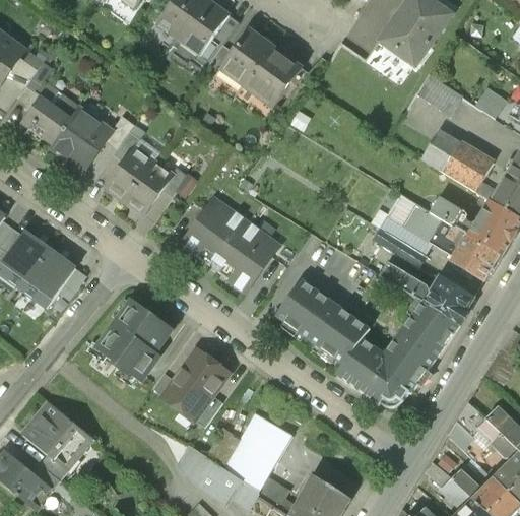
[(173,0),(157,21),(179,37),(205,0),(173,0)]
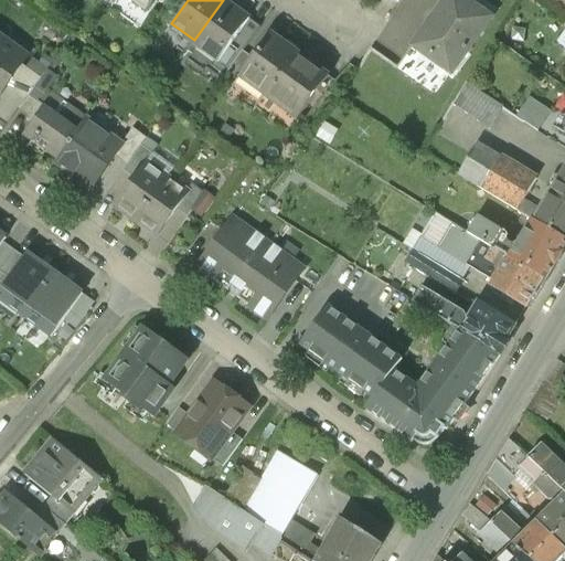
[(248,13),(230,0),(223,0),(194,40),(217,56),(221,52),(248,13)]
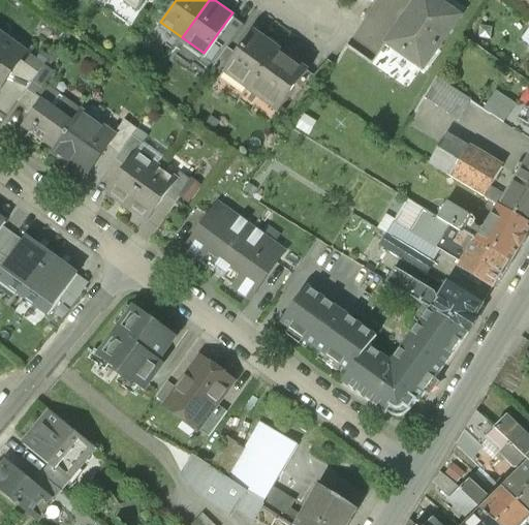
[(409,0),(383,38),(422,65),(460,10),(444,0),(409,0)]
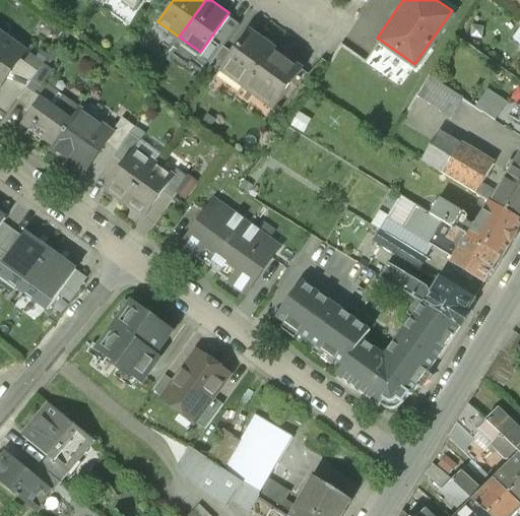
[(203,48),(212,54),(221,41),(238,18),(229,12),(203,48)]
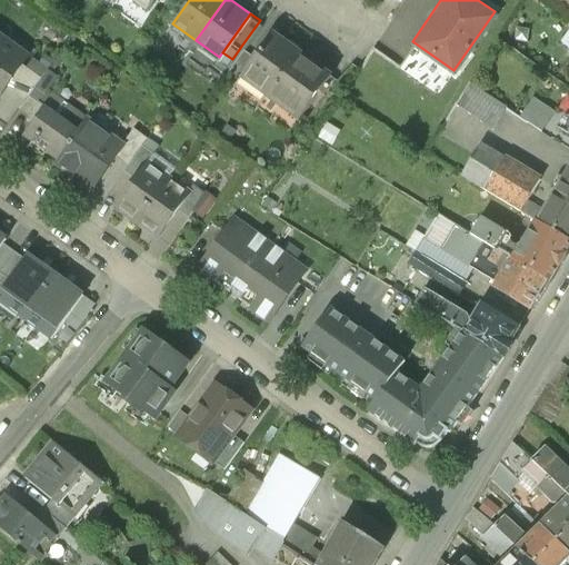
[(0,31),(0,87),(5,81),(20,60),(27,51),(0,31)]
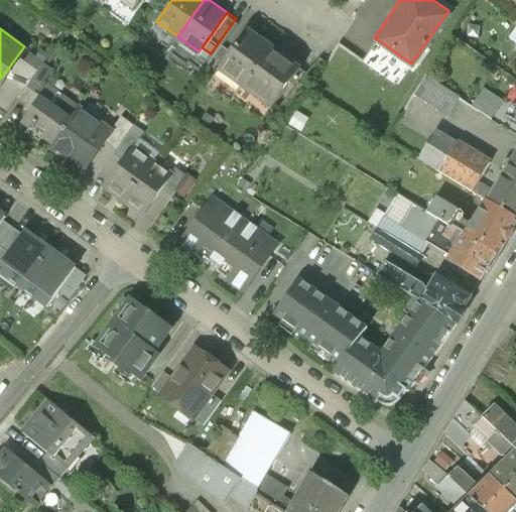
[(220,66),(246,85),(273,46),(247,28),(232,49),(220,66)]
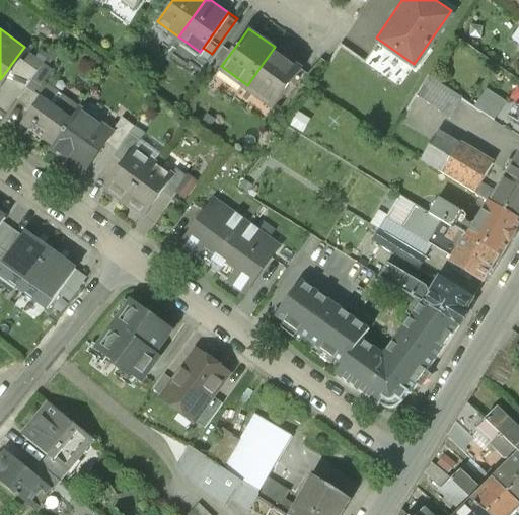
[(233,50),(221,41),(212,54),(205,64),(217,72),(221,66),(233,50)]
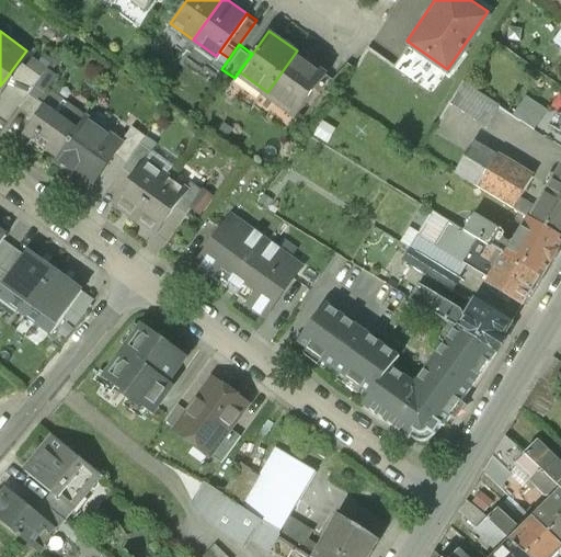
[(325,71),(297,50),(267,92),(296,113),(325,71)]
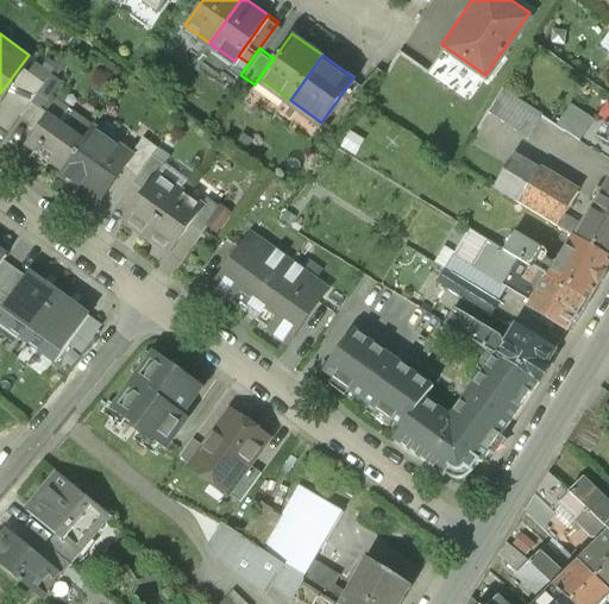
[(26,68),(42,80),(49,69),(33,58),(26,68)]
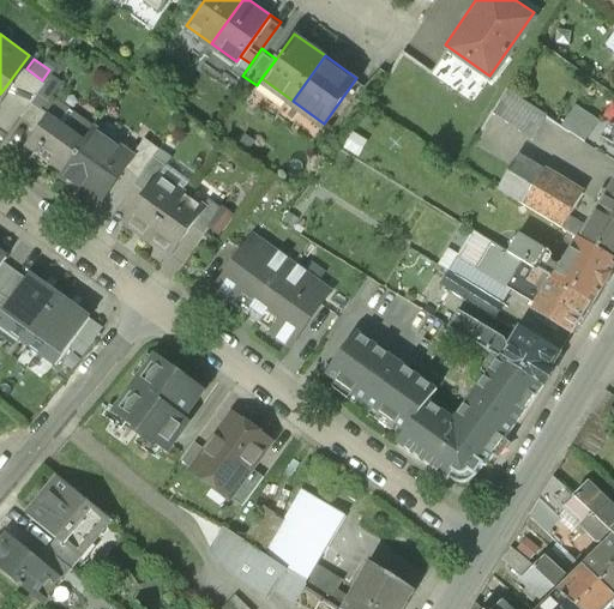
[(26,68),(22,65),(5,88),(25,103),(29,98),(42,80),(26,68)]
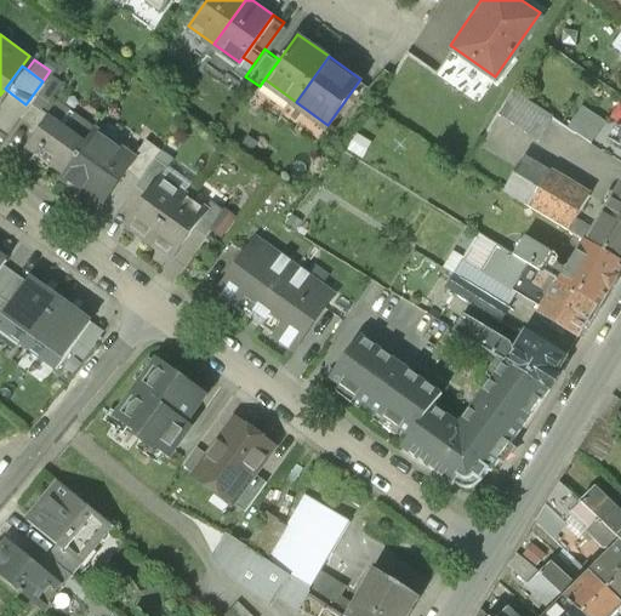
[(62,79),(50,70),(43,81),(29,100),(40,108),(62,79)]
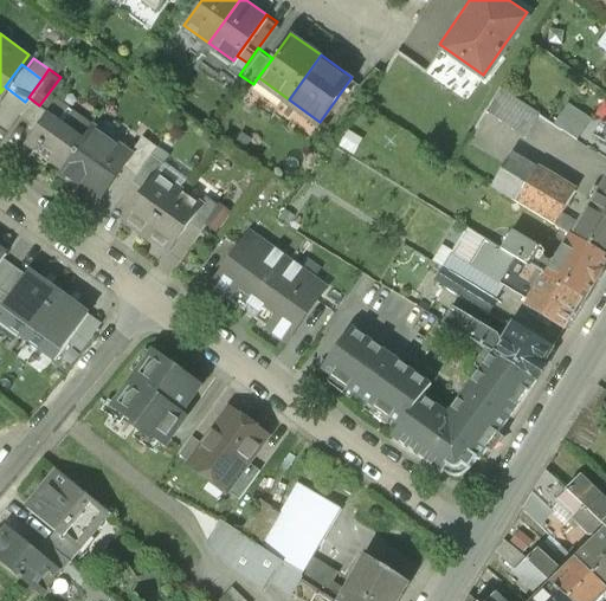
[(485,108),(524,134),(540,110),(501,84),(485,108)]
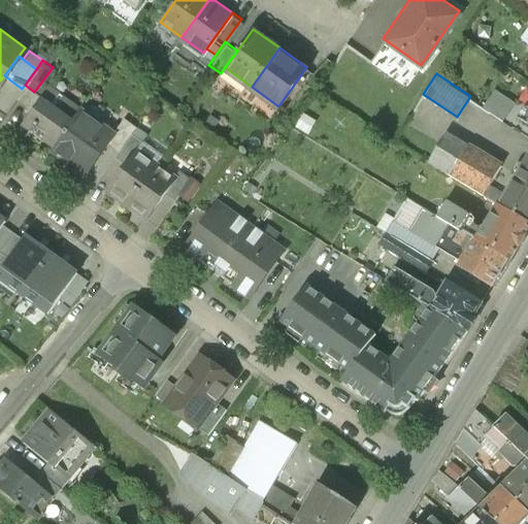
[(489,109),(502,119),(515,101),(494,87),(481,105),(488,110),(489,109)]
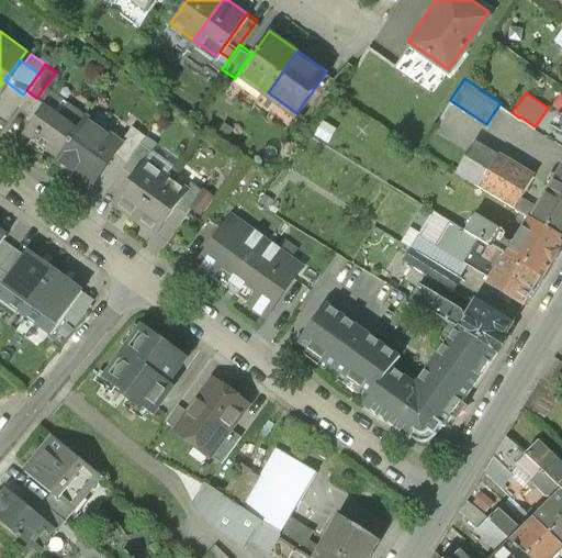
[(42,100),(21,130),(54,154),(75,124),(42,100)]
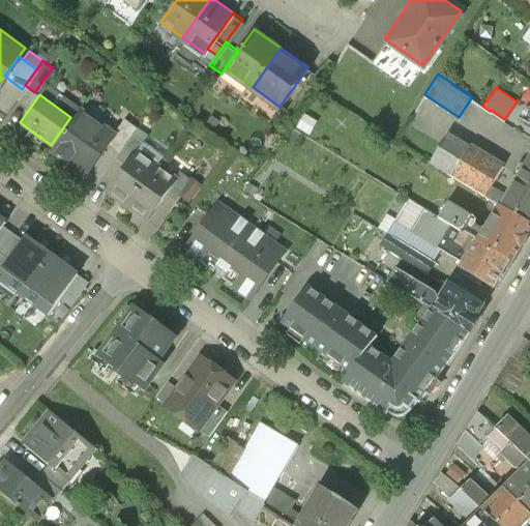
[(79,106),(70,117),(51,145),(49,148),(83,173),(106,141),(114,129),(79,106)]
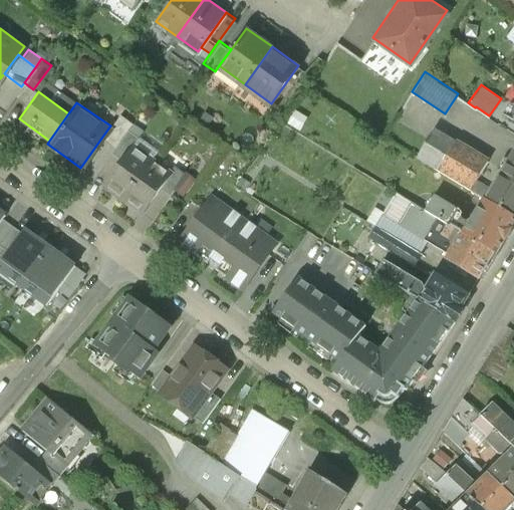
[(119,112),(110,125),(102,137),(115,146),(133,121),(119,112)]
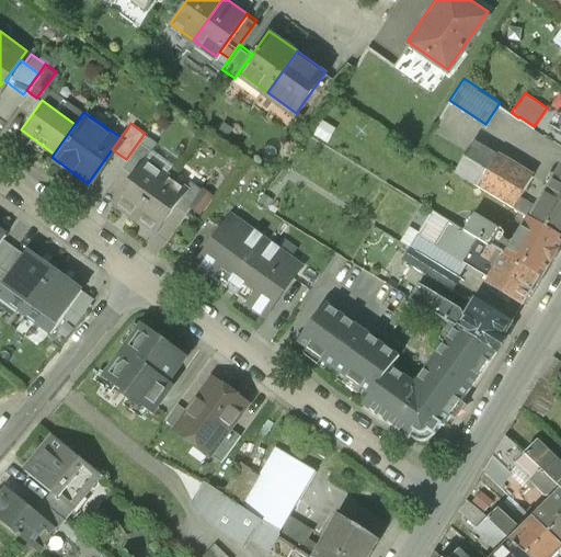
[(157,141),(145,133),(126,159),(122,165),(134,173),(145,158),(157,141)]
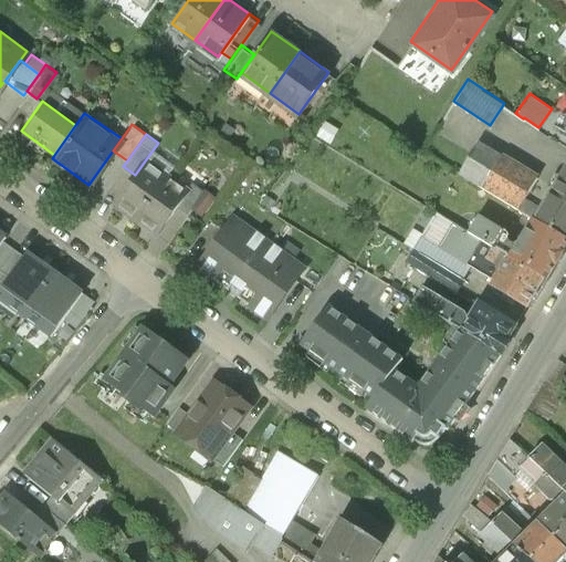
[(460,174),(482,187),(501,155),(479,142),(460,174)]
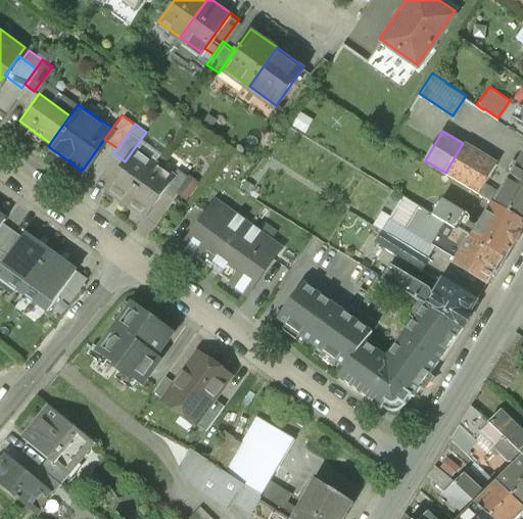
[(496,162),(463,143),(445,173),(478,192),(484,183),(496,162)]
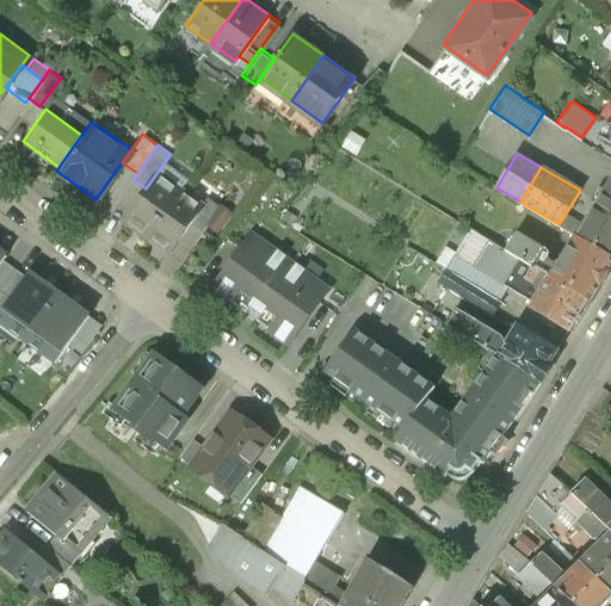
[(125,217),(148,234),(180,187),(158,172),(146,189),(125,217)]
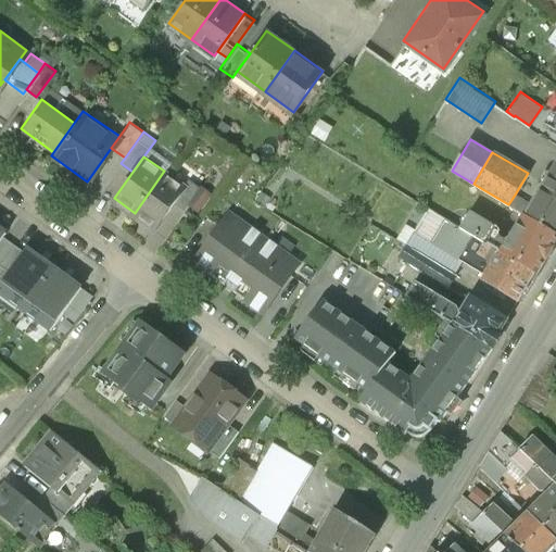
[(555,160),(540,184),(555,193),(555,160)]
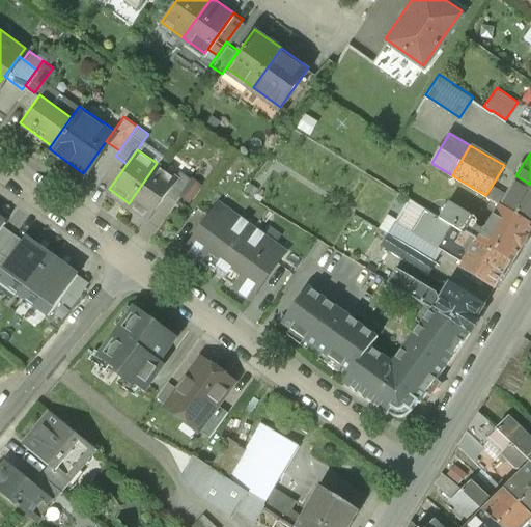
[(176,176),(157,163),(129,203),(148,217),(165,192),(176,176)]
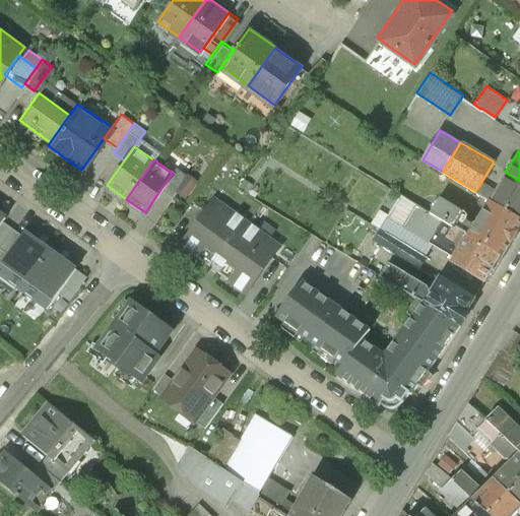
[(161,188),(171,195),(175,189),(187,173),(178,166),(173,173),(161,188)]
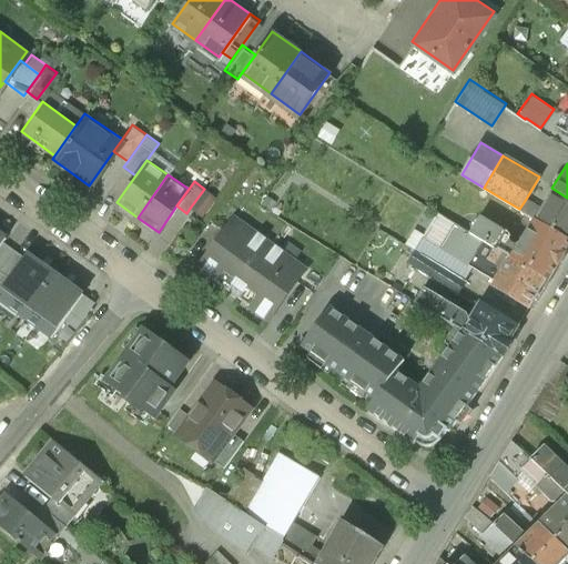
[(567,238),(567,198),(551,188),(543,202),(534,217),(567,238)]
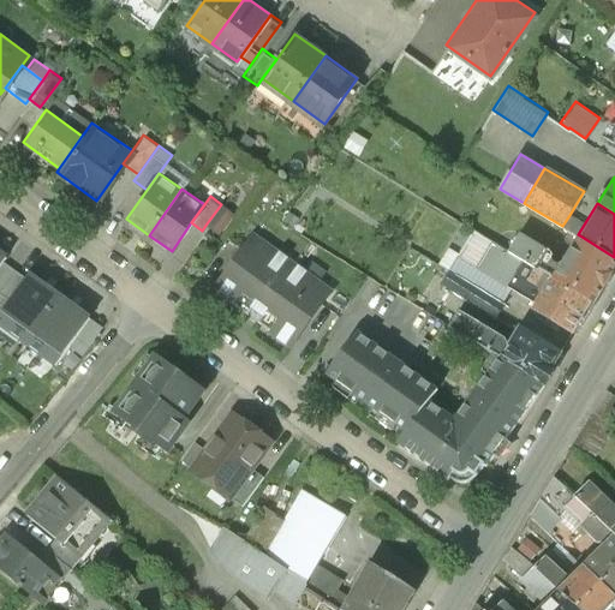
[(221,204),(207,223),(218,232),(232,211),(221,204)]
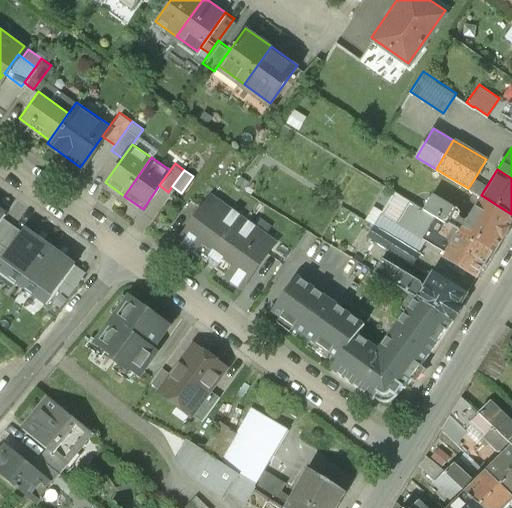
[(479,182),(474,179),(468,188),(481,195),(489,182),(481,178),(479,182)]
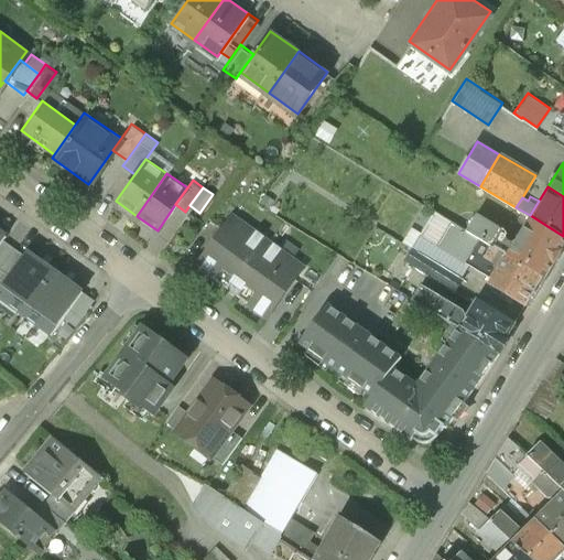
[(465,229),(468,230),(506,254),(513,241),(507,238),(505,228),(476,211),(465,229)]
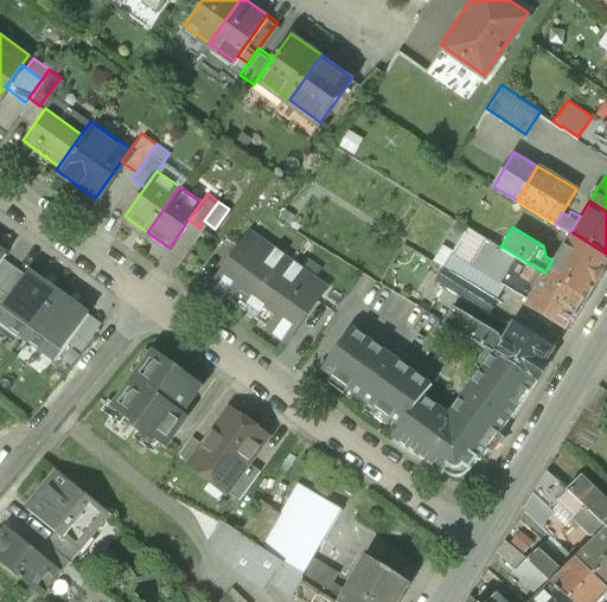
[(249,229),(210,282),(286,338),(325,285),(249,229)]
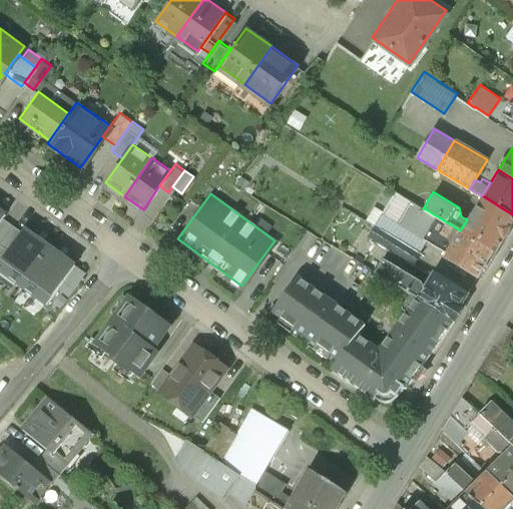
[(492,250),(512,216),(512,214),(482,195),(467,219),(460,230),(492,250)]
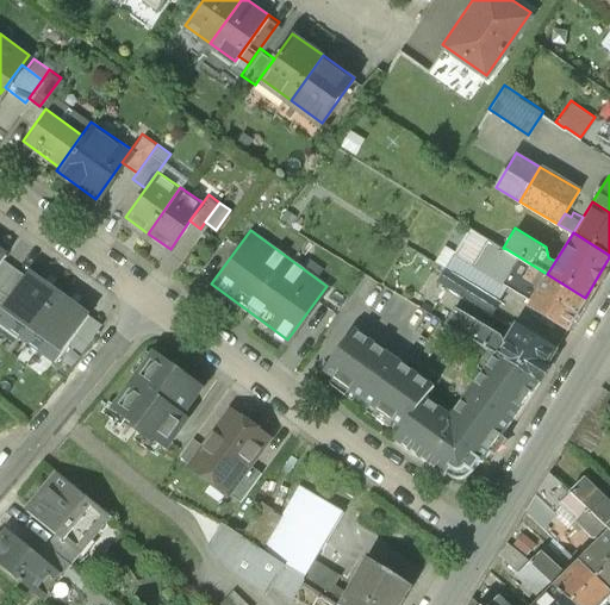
[(541,285),(547,274),(506,249),(499,261),(541,285)]
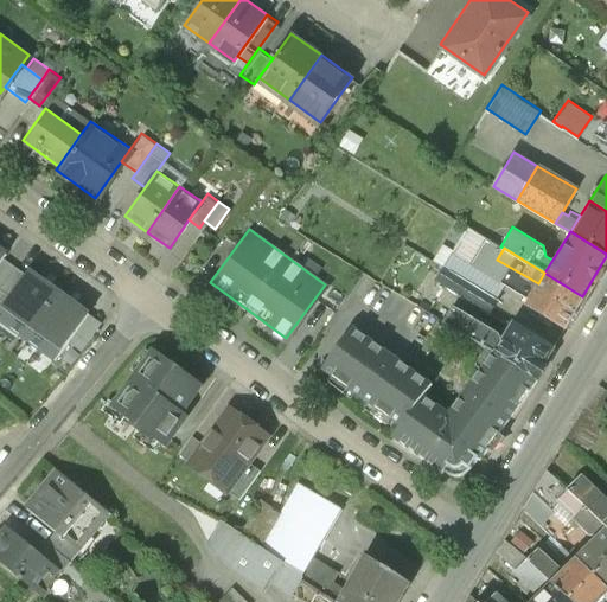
[(445,264),(435,279),(489,312),(498,298),(445,264)]
